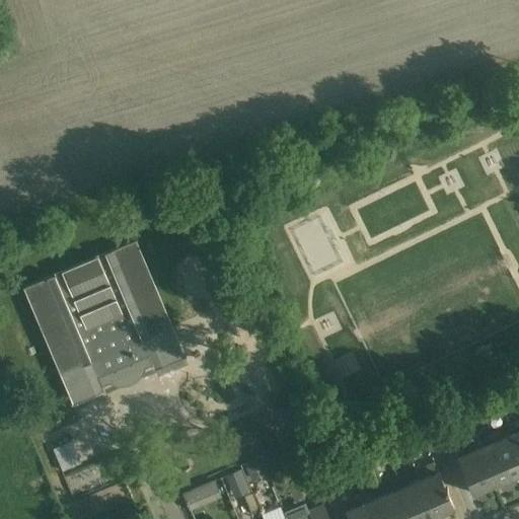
[(107,378),(109,382),(110,381),(119,384),(127,384),(135,381),(141,375),(144,367),(145,367),(144,363),(151,360),(154,370),(187,356),(137,239),(23,288),(73,404),(104,390),(100,381),(107,378)]
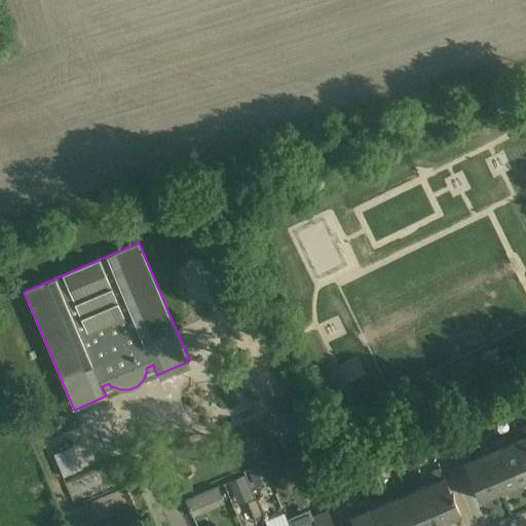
[(525,391),(503,402),(504,404),(508,410),(525,402),(525,403),(525,391)]
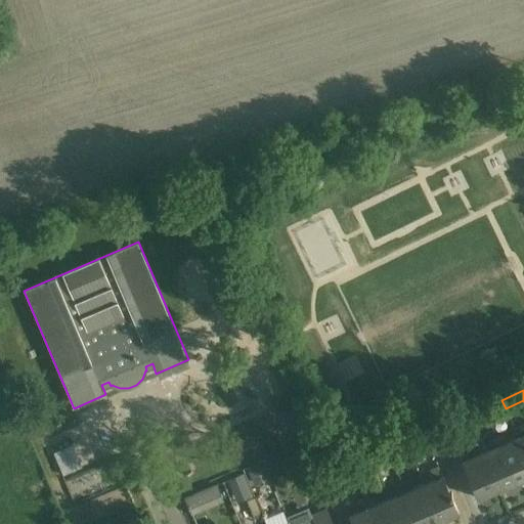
[(467,418),(485,409),(481,402),(463,409),(466,415),(467,418)]
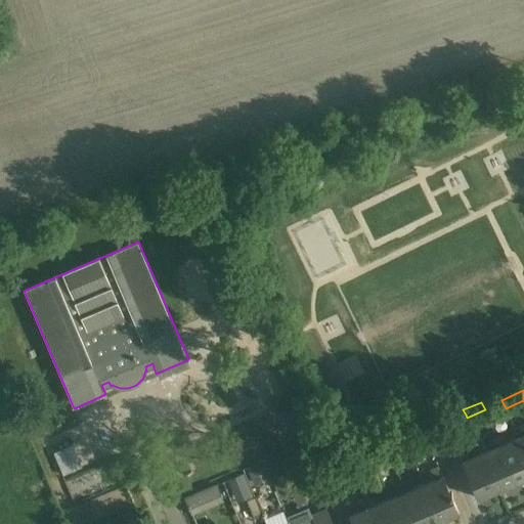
[(523,424),(514,428),(517,437),(518,437),(523,451),(523,424)]
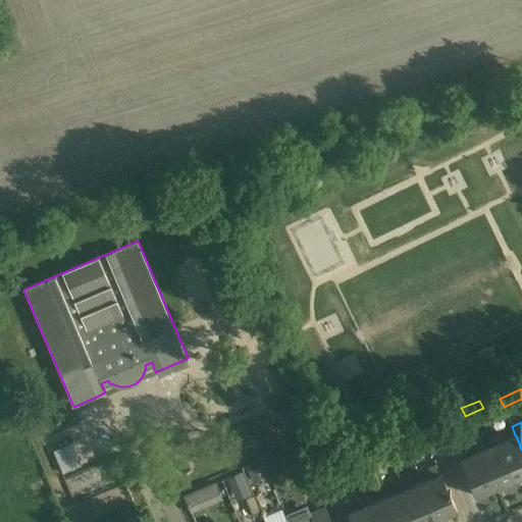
[(432,455),(444,451),(433,426),(404,438),(408,448),(425,439),(432,455)]
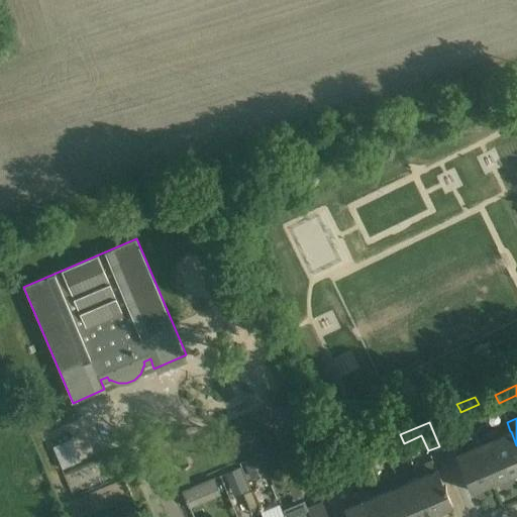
[(509,477),(516,473),(516,445),(511,431),(510,431),(501,434),(498,426),(490,430),(493,438),(509,477)]
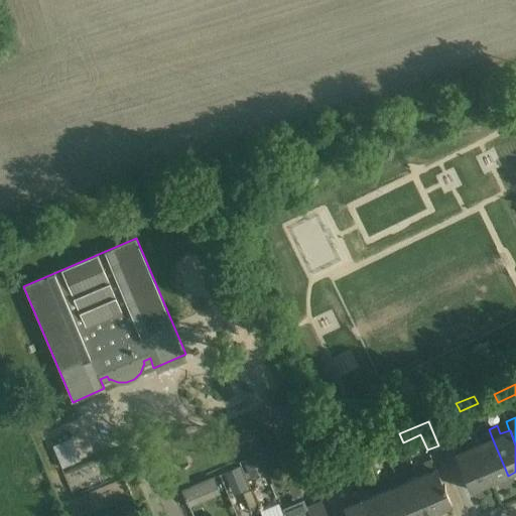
[(491,483),(508,476),(492,437),(489,429),(480,432),(484,440),(475,444),(491,483)]
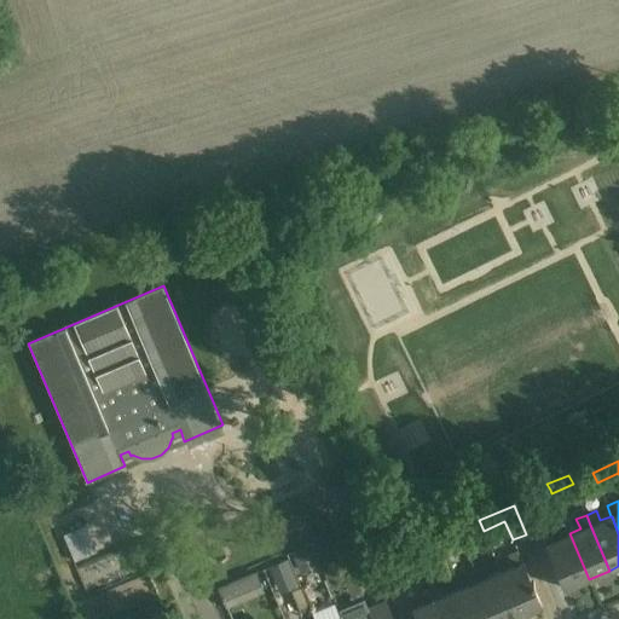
[(461,539),(484,531),(479,520),(457,530),(461,539)]
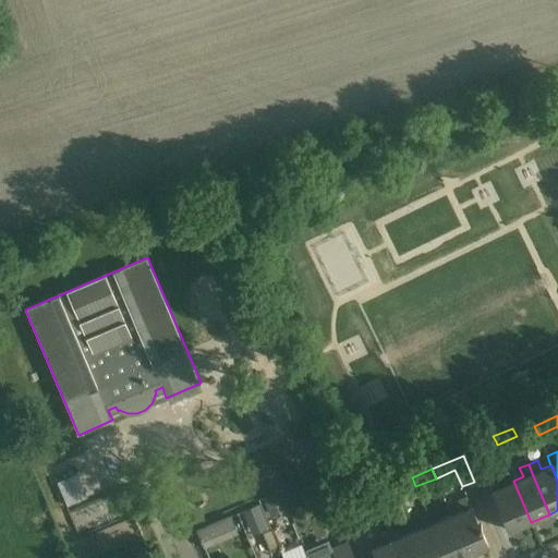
[(531,522),(513,481),(509,471),(488,480),(493,489),(510,531),(531,522)]
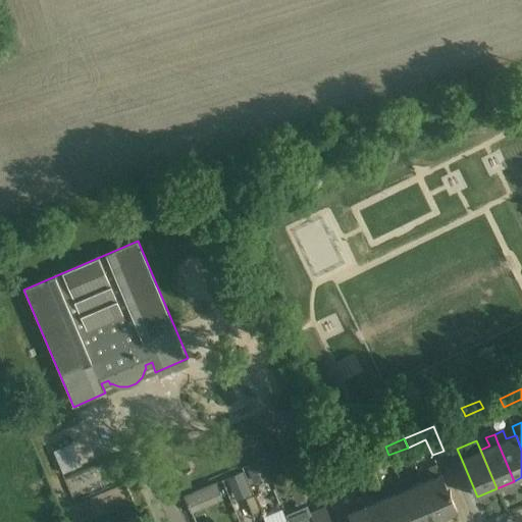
[(72,444),(54,452),(62,473),(82,466),(72,444)]
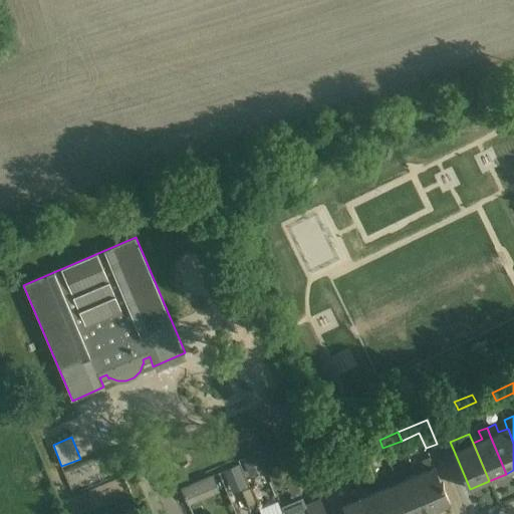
[(346,464),(365,456),(362,447),(343,455),(346,464)]
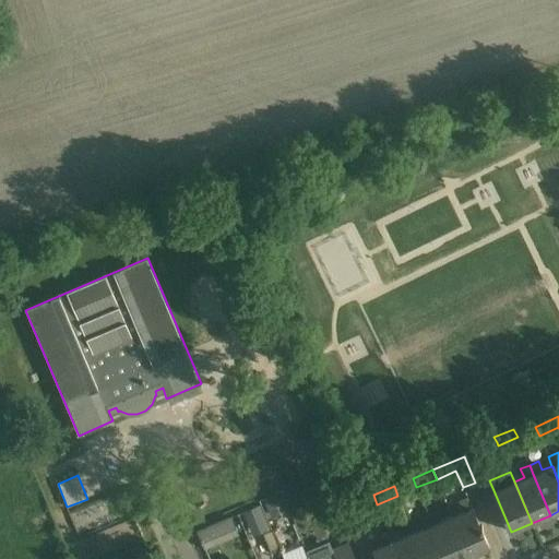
[(342,509),(353,534),(365,528),(358,512),(377,504),(373,495),(342,509)]
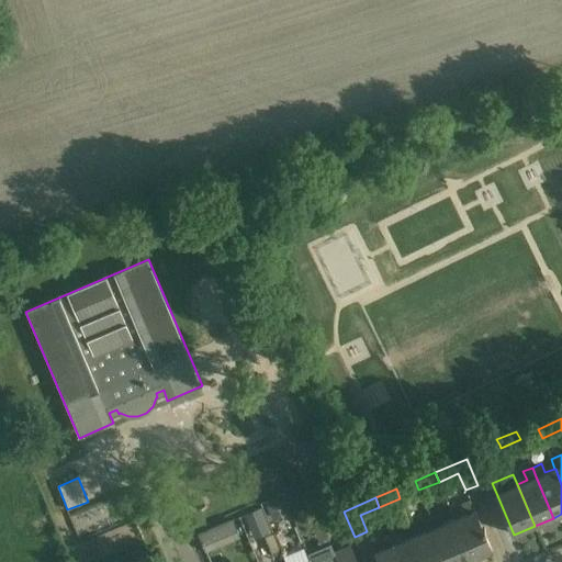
[(461,503),(465,514),(454,518),(472,560),(492,551),(474,510),(470,499),(461,503)]
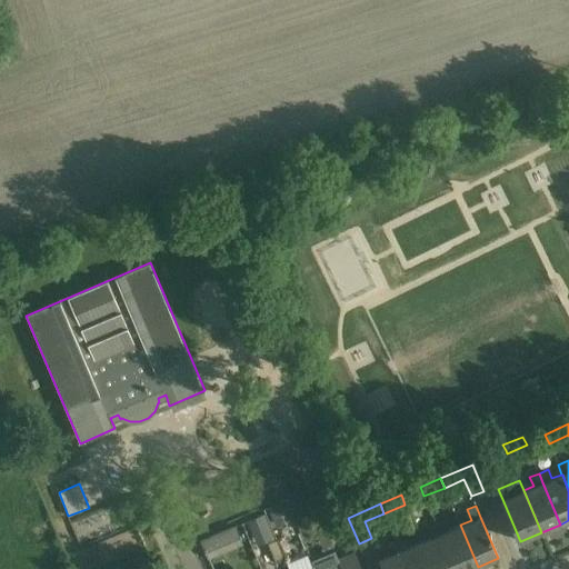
[(216,549),(251,531),(243,513),(208,531),(216,549)]
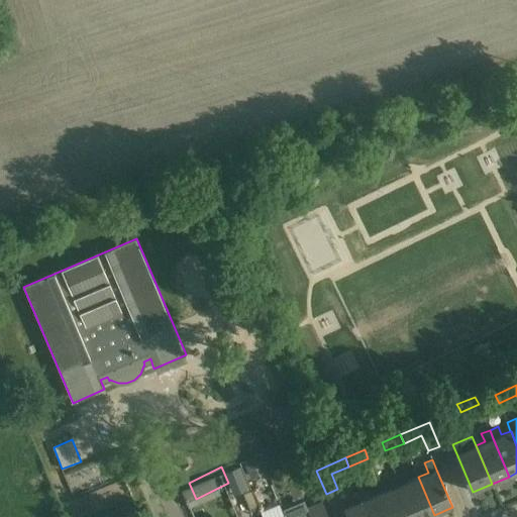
[(225,474),(234,497),(251,490),(241,467),(225,474)]
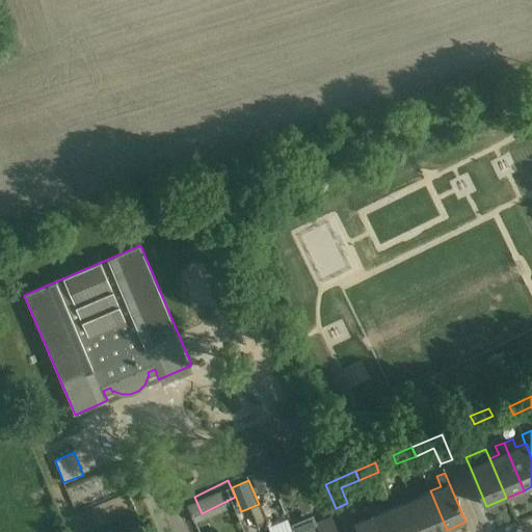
[(425,531),(441,531),(447,530),(430,490),(421,495),(417,486),(407,490),(411,499),(425,531)]
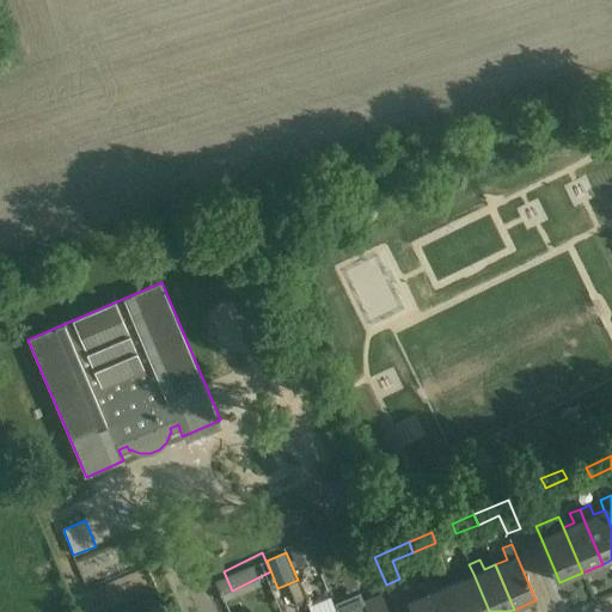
[(452,582),(464,611),(489,611),(473,574),(469,564),(459,568),(464,577),(452,582)]
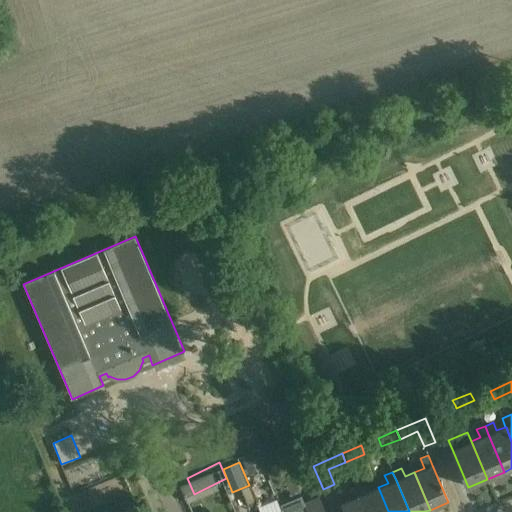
[(366,511),(388,511),(378,487),(369,491),(365,483),(356,487),(360,495),(366,511)]
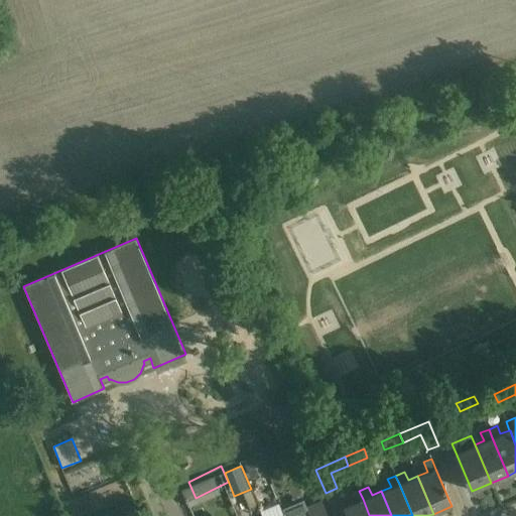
[(292,497),(295,506),(314,499),(311,490),(292,497)]
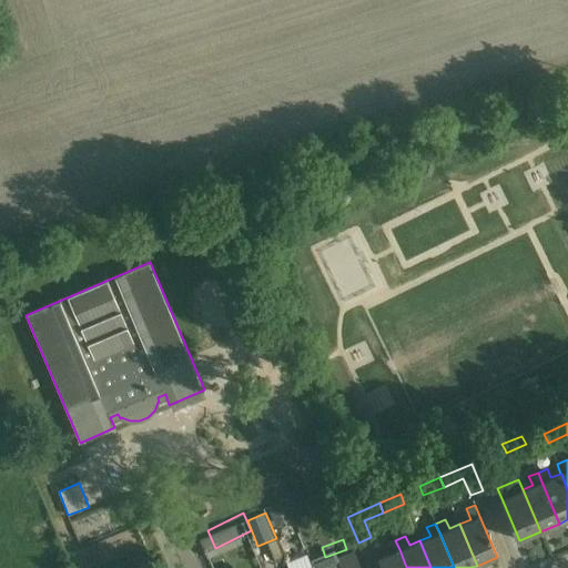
[(383,567),(406,567),(399,549),(395,540),(386,545),(389,554),(378,558),(383,567)]
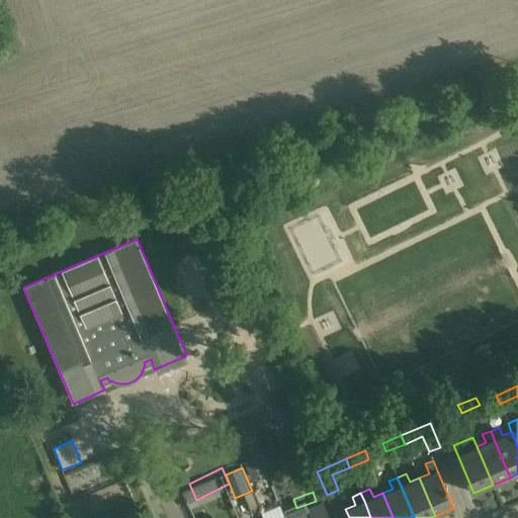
[(286,517),(286,516),(285,516),(285,517),(329,517),(323,502),(308,508),(312,517),(286,517)]
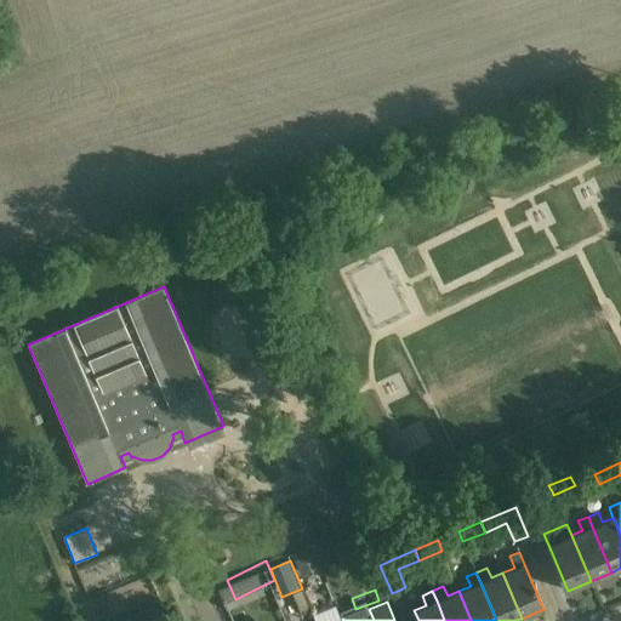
[(119,620),(164,620),(157,604),(119,620)]
